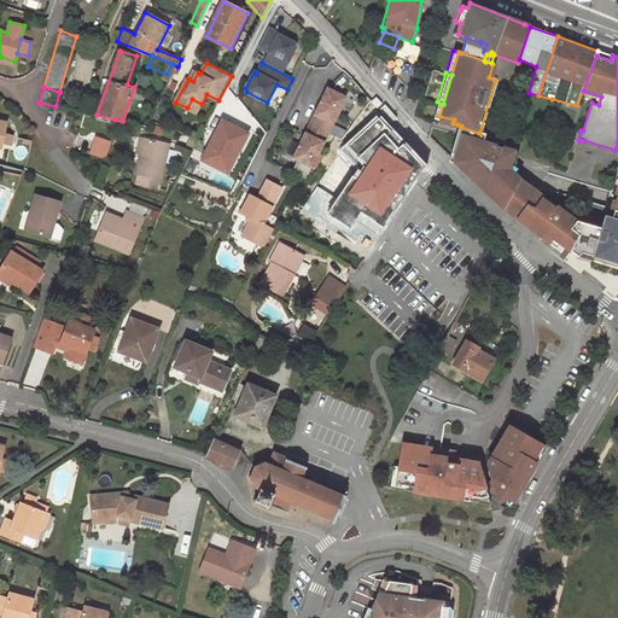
[(328,132),(345,97),(327,87),(310,122),(328,132)]
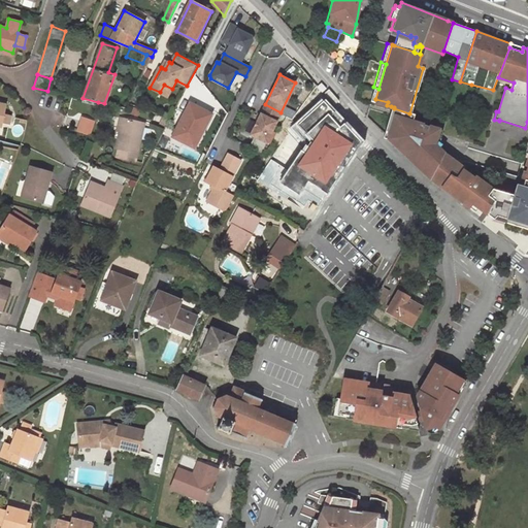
[(164,85),(160,92),(168,97),(172,89),(164,85)]
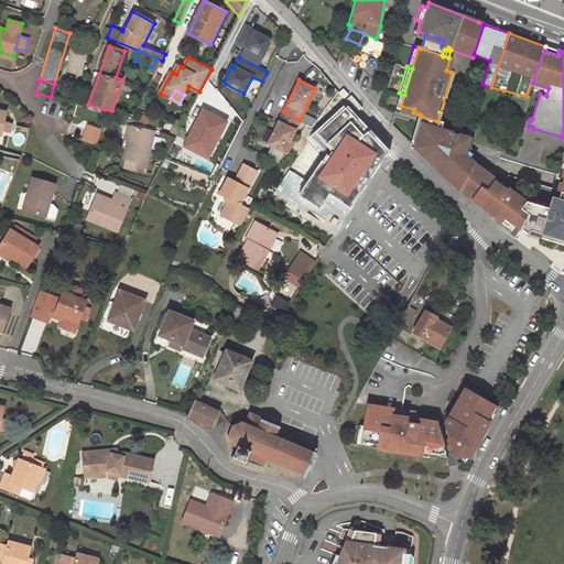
[(404,95),(399,93),(394,107),(413,112),(414,109),(401,106),(404,95)]
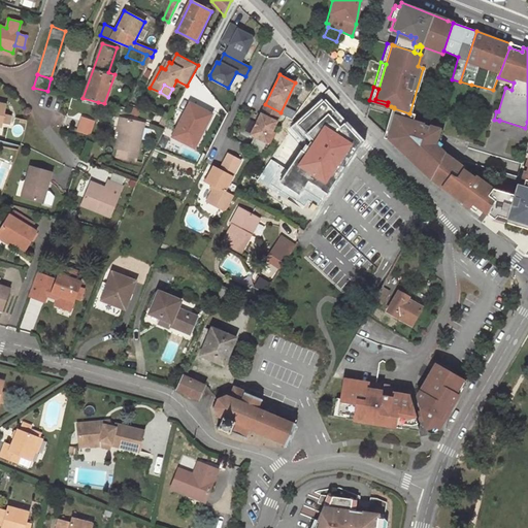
[(332,101),(321,93),(291,126),(289,124),(278,139),(294,151),(332,101)]
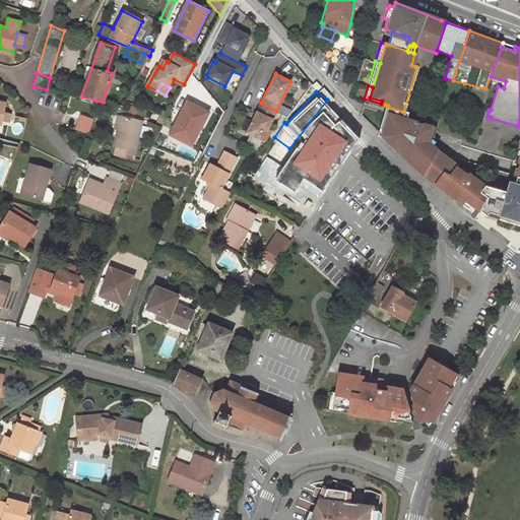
[(163,127),(161,129),(165,131),(183,95),(180,93),(168,116),(163,127)]
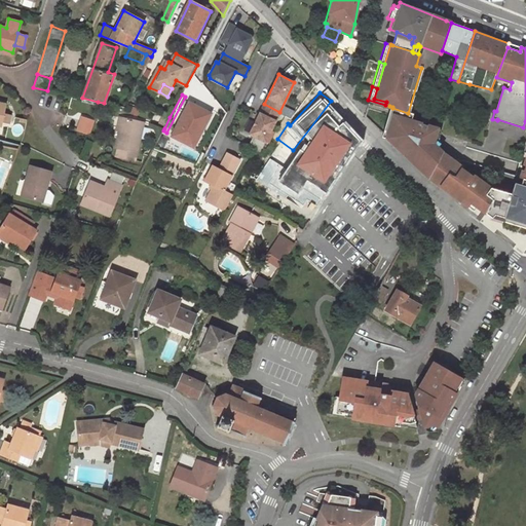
[(189,102),(172,135),(192,146),(200,128),(201,129),(210,112),(189,102)]
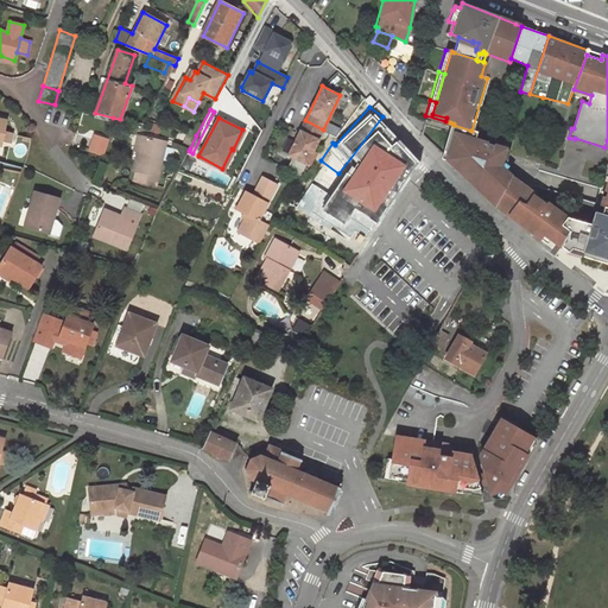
[(306,163),(323,130),(305,120),(289,153),(306,163)]
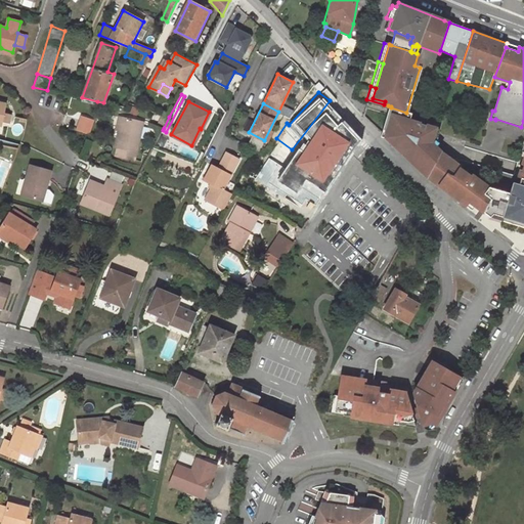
[(435,127),(407,119),(408,117),(409,114),(406,113),(391,107),(391,106),(388,105),(386,112),(382,127),(385,128),(384,131),(387,131),(385,137),(424,173),(427,176),(441,150),(437,148),(430,142),(435,127)]
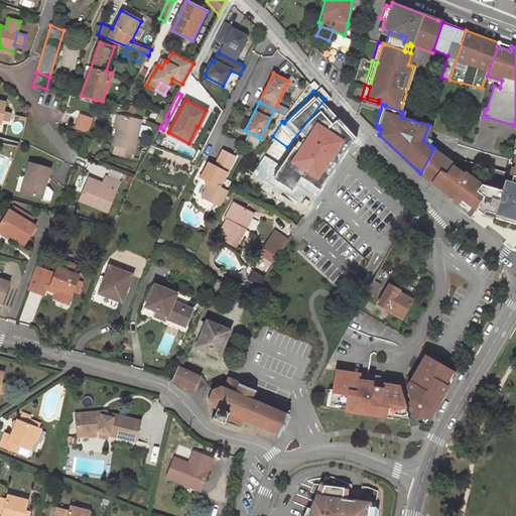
[(74,128),(89,132),(93,118),(79,113),(74,128)]
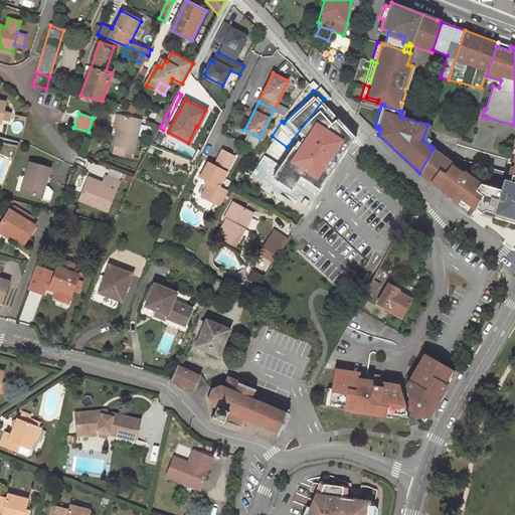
[(166,115),(160,113),(155,123),(161,126),(166,115)]
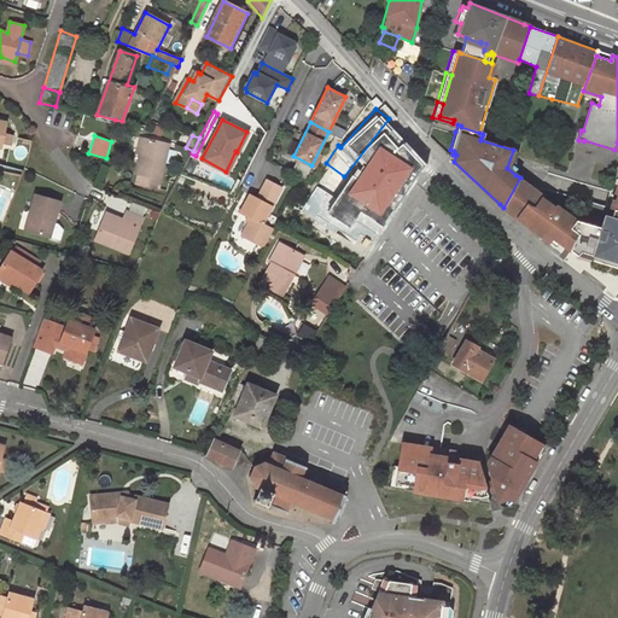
[(138,173),(135,182),(158,188),(168,144),(143,138),(139,153),(134,173),(138,173)]
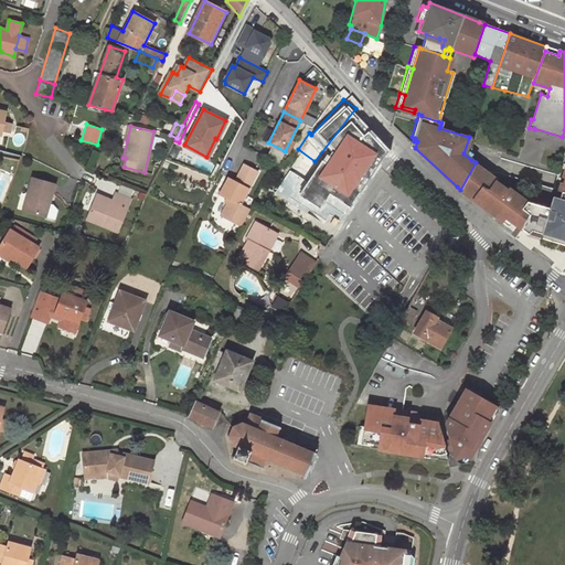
[(507,217),(522,230),(528,202),(509,188),(508,190),(496,181),(497,179),(486,171),(476,162),(460,190),(467,194),(469,190),(475,193),(481,199),(478,202),(498,216),(501,213),(507,217)]
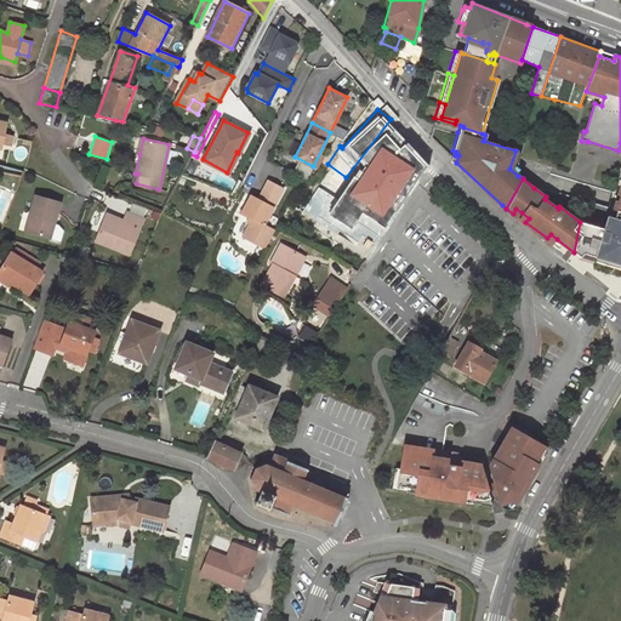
[(284,188),(269,181),(260,200),(252,195),(243,212),(252,218),(244,234),(266,246),(274,229),(265,224),(284,188)]
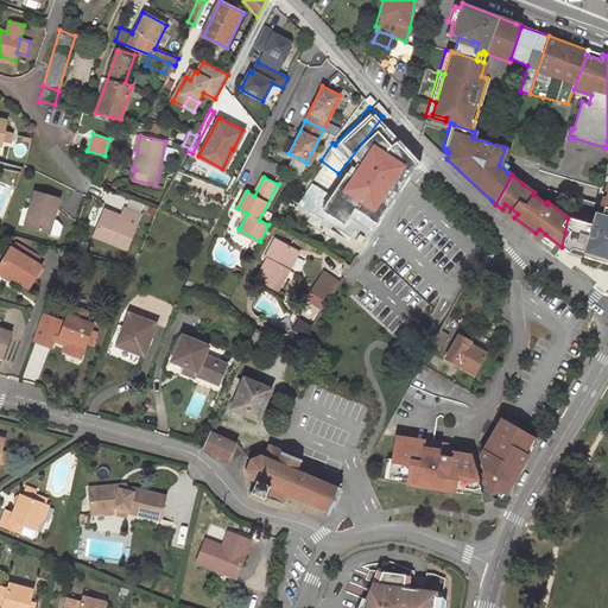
[(25,226),(50,233),(55,219),(59,198),(35,191),(25,226)]
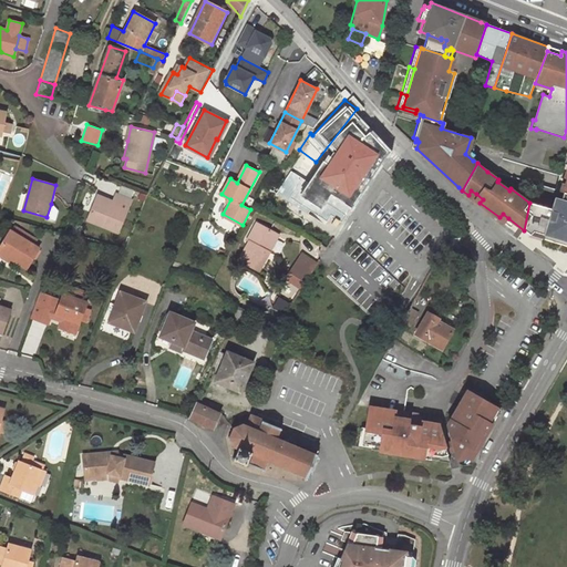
[(337,205),(349,213),(367,186),(354,178),(337,205)]
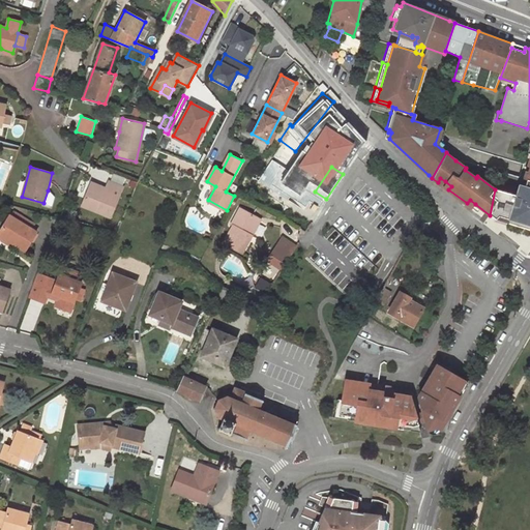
[(244,176),(237,192),(244,195),(252,180),(244,176)]
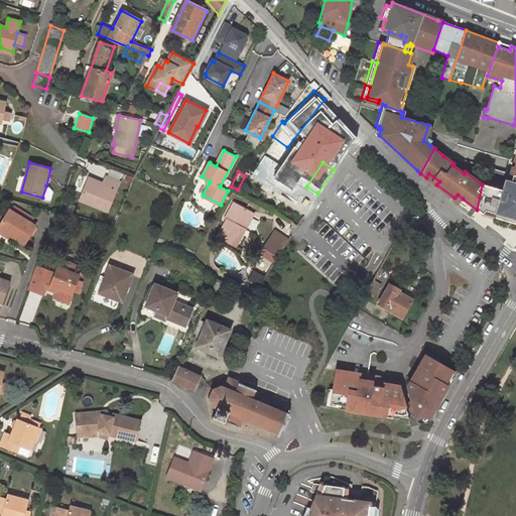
[(431,181),(436,184),(439,181),(433,176),(428,173),(426,177),(431,181)]
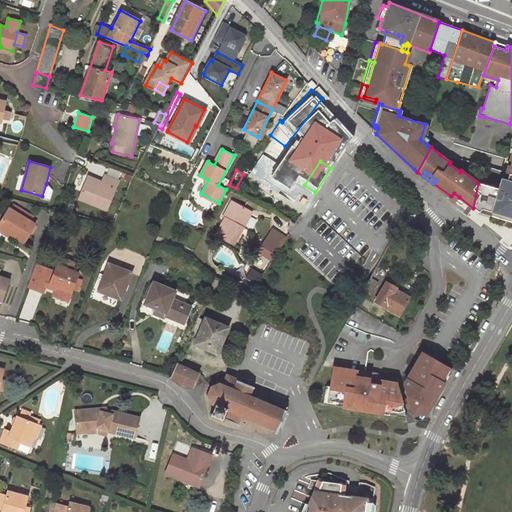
[(88,177),(78,197),(106,209),(118,181),(105,175),(102,180),(101,183),(88,177)]
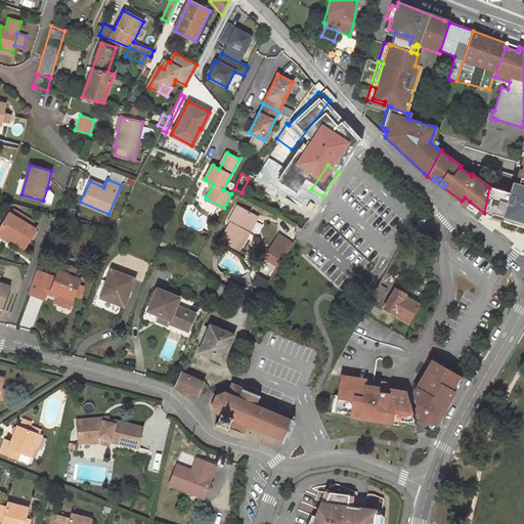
[(511,193),(489,187),(484,213),(490,217),(493,214),(504,217),(503,221),(523,227),(523,186),(519,185),(514,183),(511,193)]
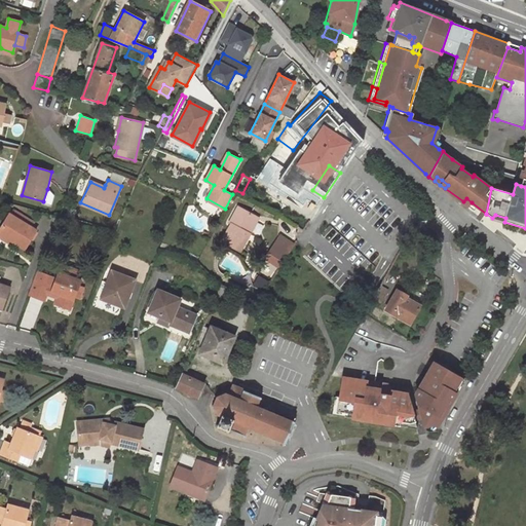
[(47,189),(43,201),(52,203),(54,195),(49,190),(47,189)]
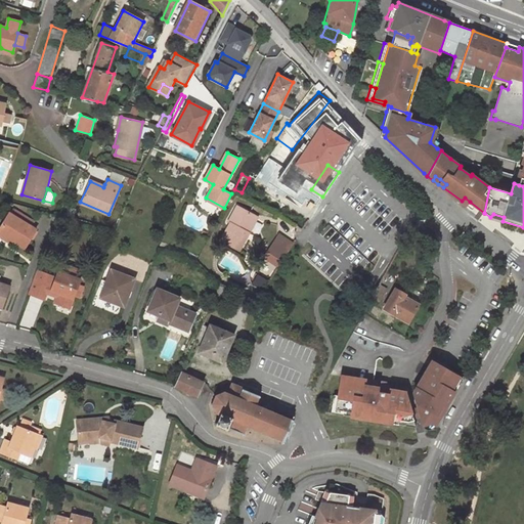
[(254,214),(237,205),(228,221),(229,222),(221,238),(239,250),(248,233),(244,231),(254,214)]
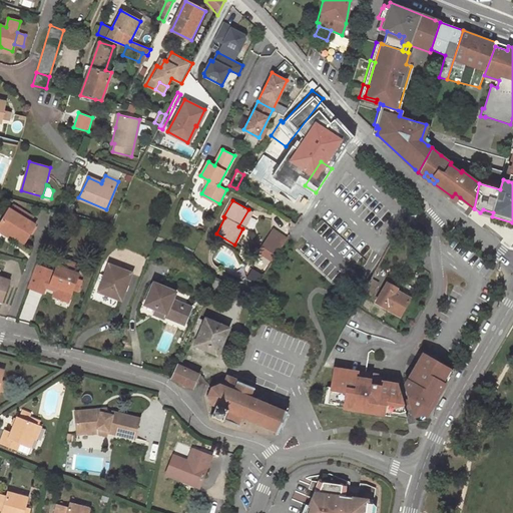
[(13,203),(10,208),(31,221),(34,217),(13,203)]
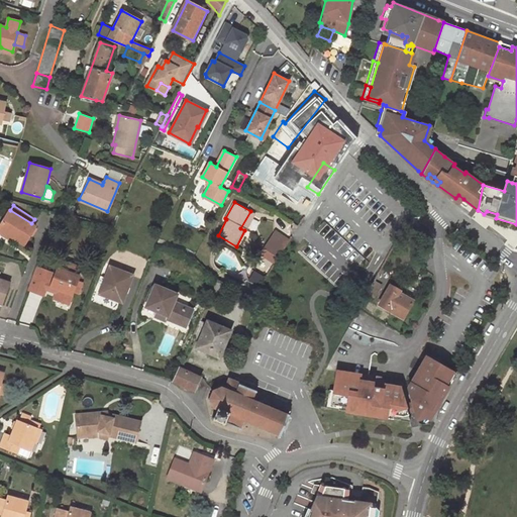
[(10,210),(0,225),(0,228),(10,235),(24,244),(35,226),(31,223),(10,210)]
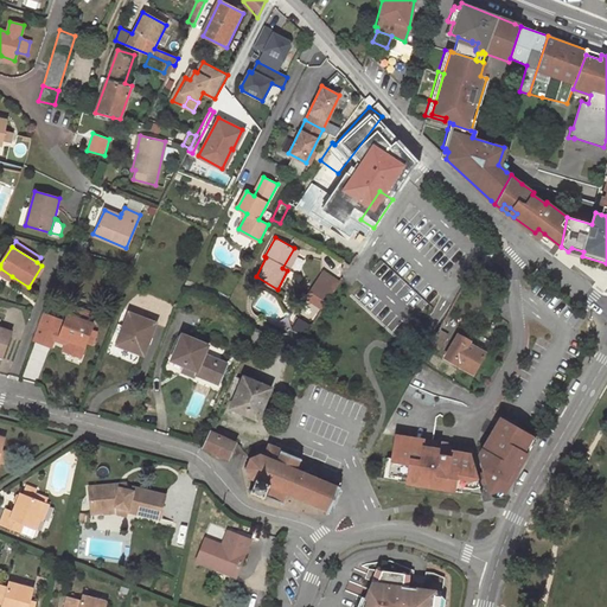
[(282,268),(287,270),(298,250),(294,248),(282,268)]
